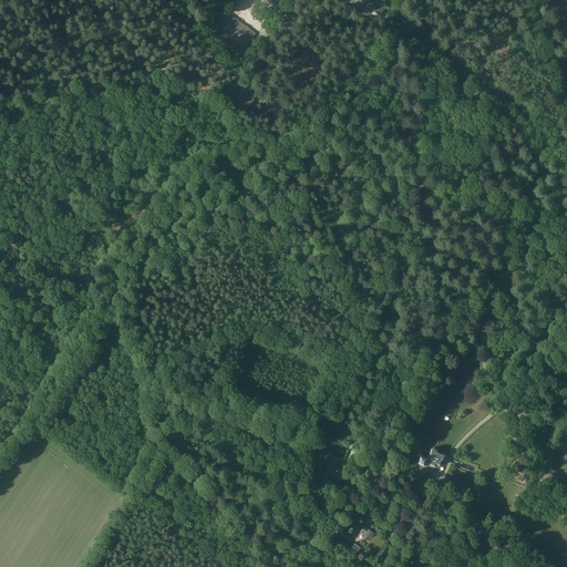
[(241,57),(250,45),(248,44),(255,34),(229,16),(214,37),(241,57)]
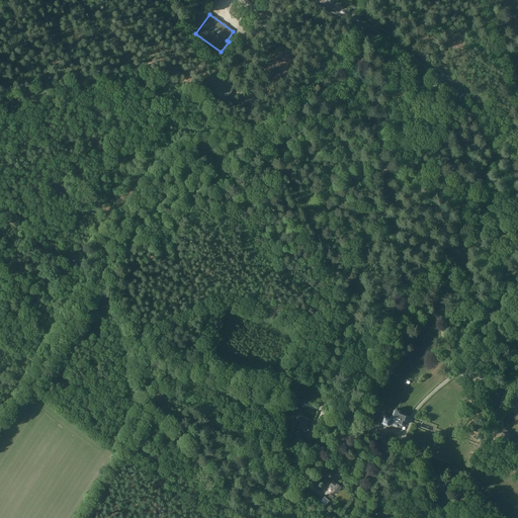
[(495,387),(488,403),(497,407),(501,398),(502,396),(504,392),(495,387)]
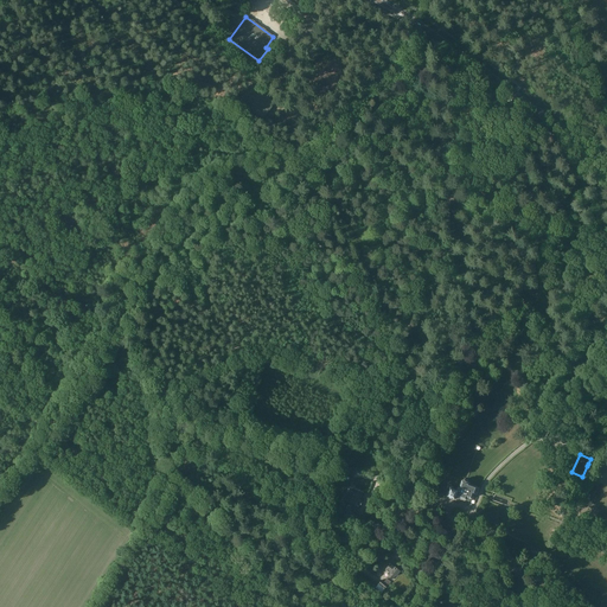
[(462,479),(461,481),(459,489),(458,487),(457,491),(452,490),(452,489),(452,487),(451,486),(449,486),(449,487),(446,497),(453,499),(454,497),(465,500),(465,497),(471,499),(472,494),(475,496),(478,489),(475,487),(468,485),(468,484),(467,481),(462,479)]
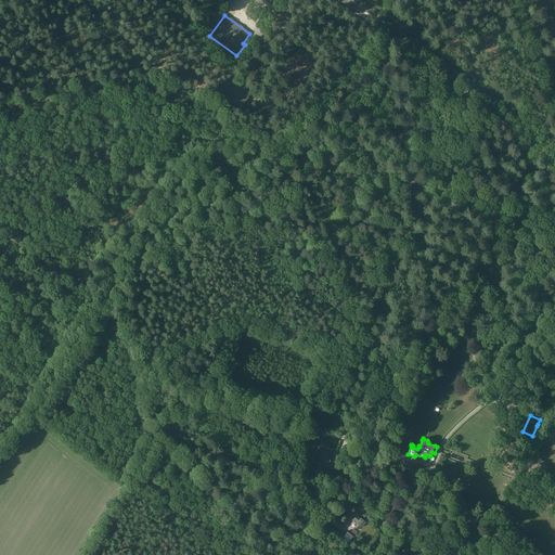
[(378,453),(377,443),(369,444),(370,454),(378,453)]
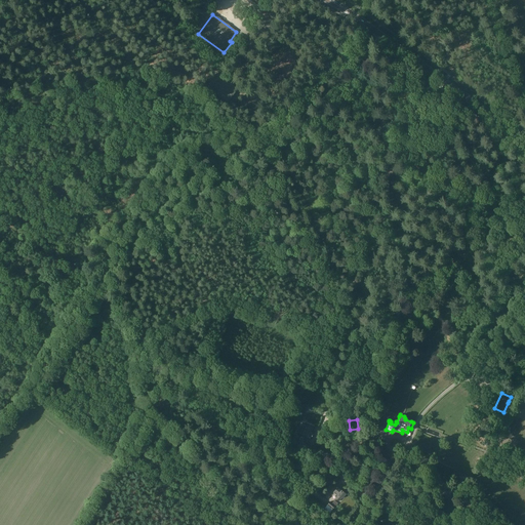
[(304,425),(303,428),(299,435),(301,436),(298,442),(306,445),(309,439),(310,439),(313,432),(311,432),(314,426),(307,422),(306,426),(304,425)]
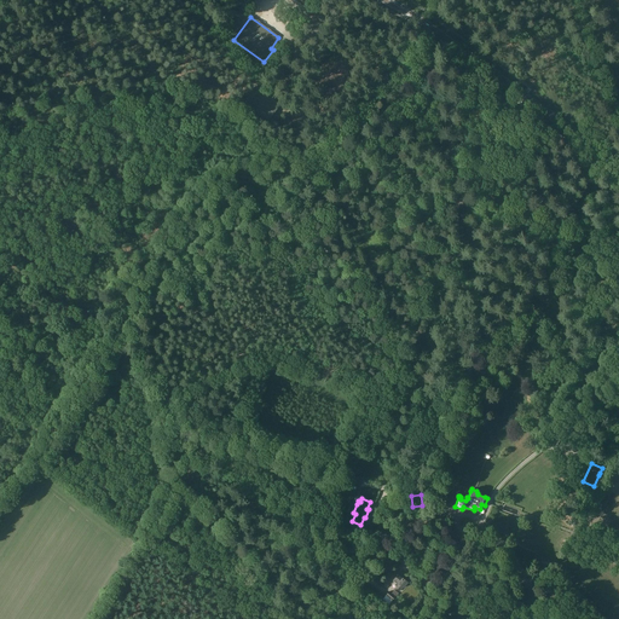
[(400,580),(395,577),(393,582),(398,585),(395,588),(399,591),(403,588),(408,583),(403,578),(400,580)]
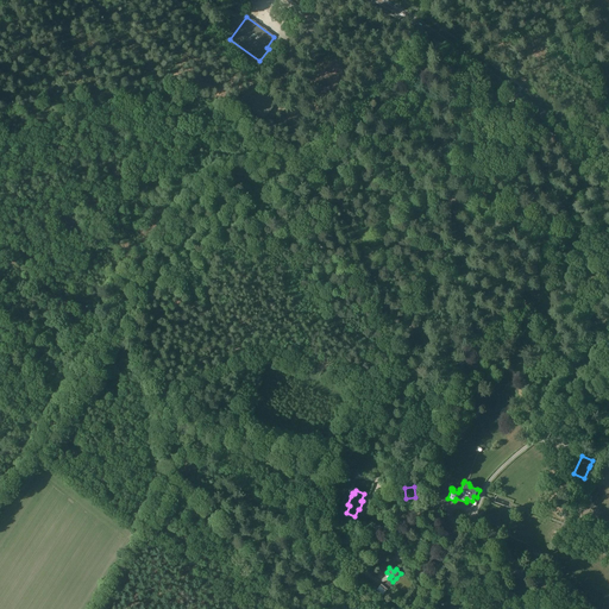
[(378,585),(385,591),(391,584),(388,581),(385,584),(382,582),(378,585)]
